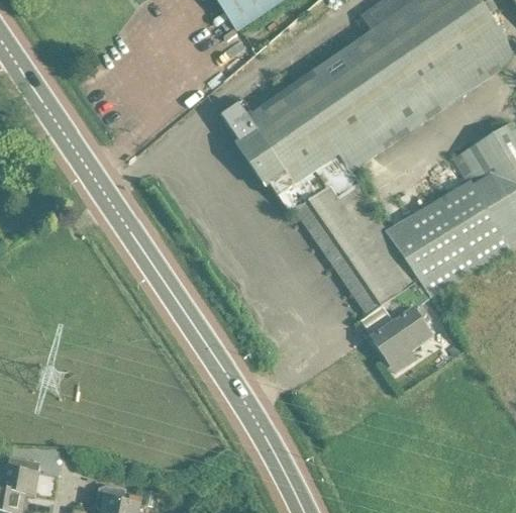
[(218,0),(236,28),(280,0),(218,0)]
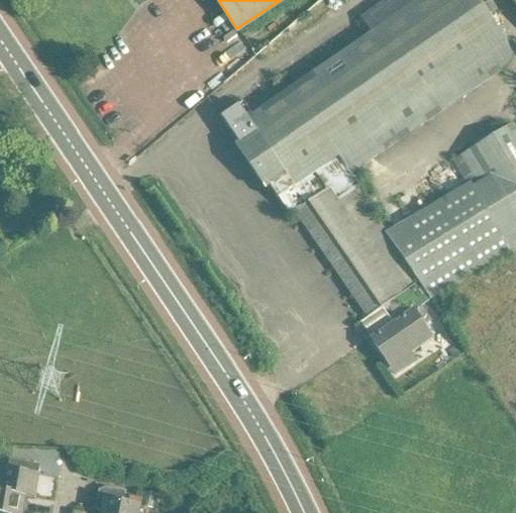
[(371,336),(386,358),(405,344),(409,350),(430,336),(426,330),(427,329),(422,322),(429,318),(420,304),(431,297),(430,296),(508,248),(510,251),(515,247),(515,133),(510,124),(511,123),(510,122),(509,123),(474,144),(474,143),(473,144),(473,145),(453,157),(468,181),(385,230),(352,185),(357,182),(346,165),(456,90),(447,77),(505,38),(504,37),(503,37),(496,27),(496,26),(495,25),(487,15),(488,14),(487,13),(495,7),(489,0),(414,0),(247,115),(237,102),(220,114),(238,140),(235,142),(265,186),(268,184),(277,196),(278,195),(289,212),(294,209),(368,314),(381,305),(393,322),(371,336)]
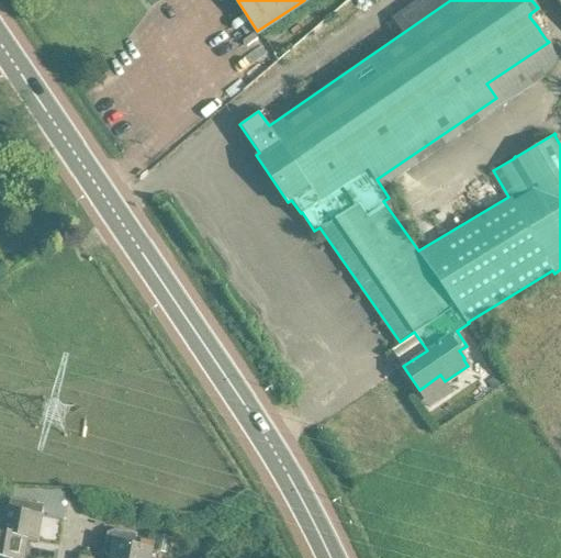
[(0,529),(37,537),(42,513),(41,513),(43,503),(9,498),(7,508),(0,505),(0,529)]
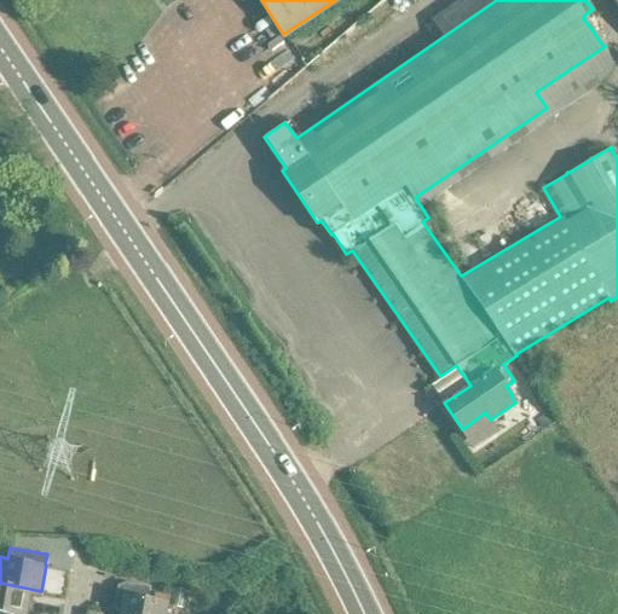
[(120,610),(119,613),(165,613),(167,601),(146,597),(149,584),(126,579),(117,583),(114,604),(120,610)]
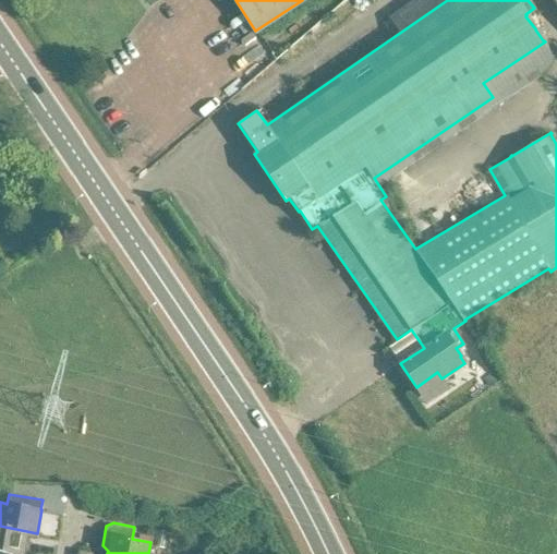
[(36,536),(37,533),(0,526),(0,549),(12,552),(22,553),(26,533),(36,536)]
